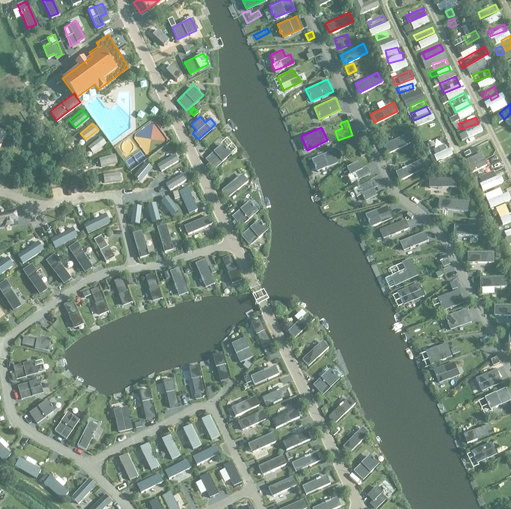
[(410,141),(406,133),(383,143),(387,152),(410,141)]
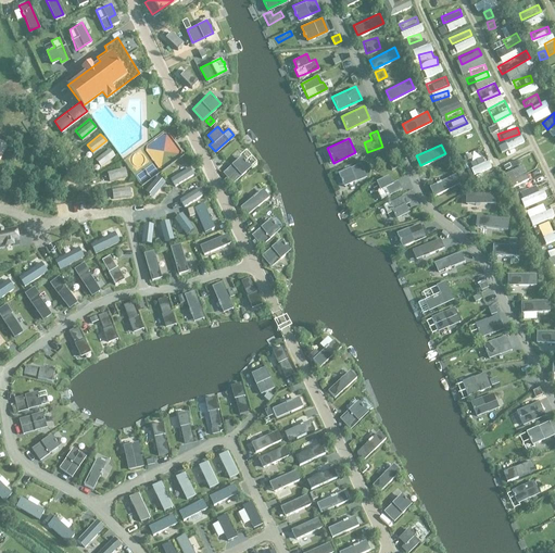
[(114,153),(108,147),(93,158),(100,165),(114,153)]
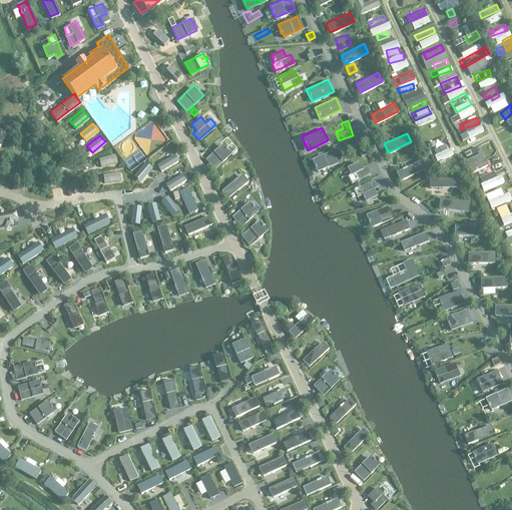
[(434,152),(448,147),(446,141),(432,146),(434,152)]
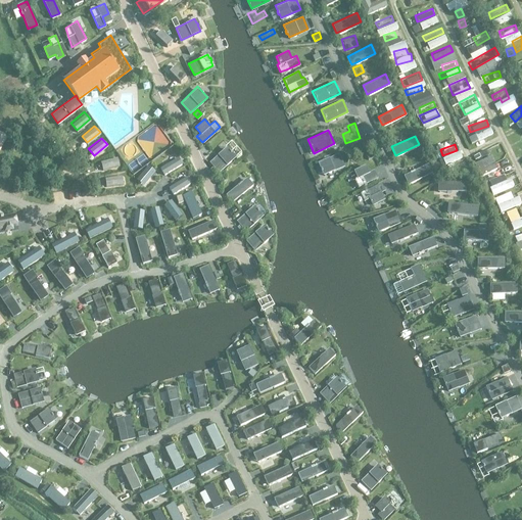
[(229,150),(225,147),(208,160),(218,171),(234,156),(230,153),(232,151),(230,149),(229,150)]
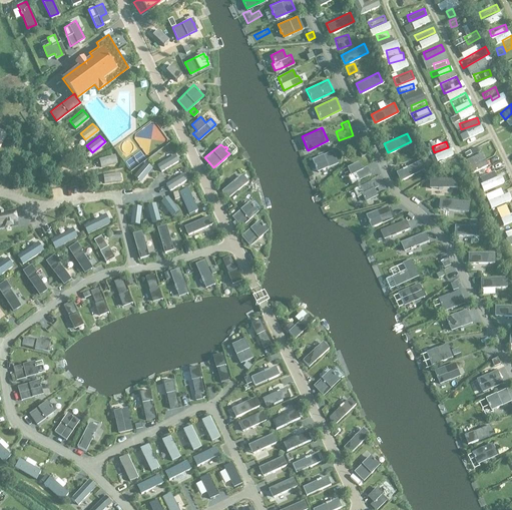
[(463,158),(480,152),(478,145),(460,151),(463,158)]
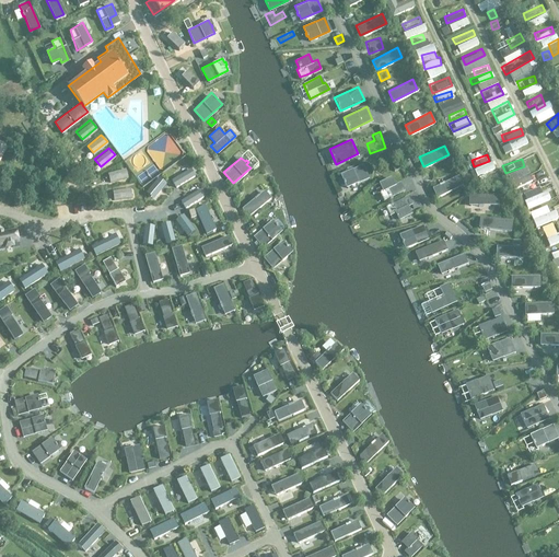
[(398,162),(391,165),(394,172),(402,167),(398,162)]
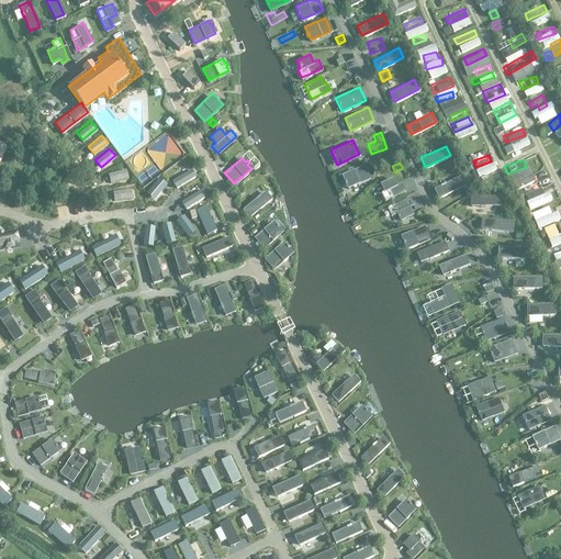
[(363,164),(340,174),(347,188),(370,178),(363,164)]
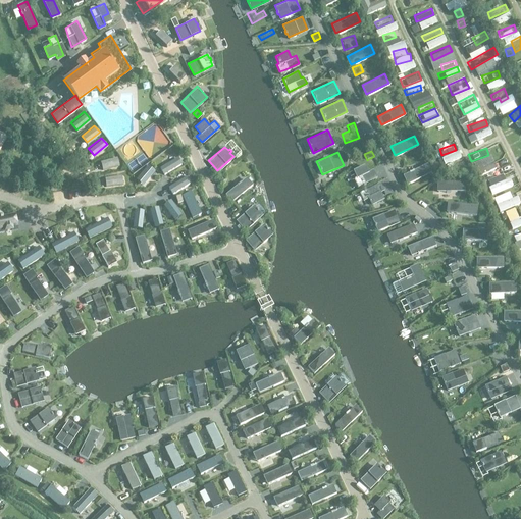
[(118,163),(115,155),(99,160),(101,167),(118,163)]
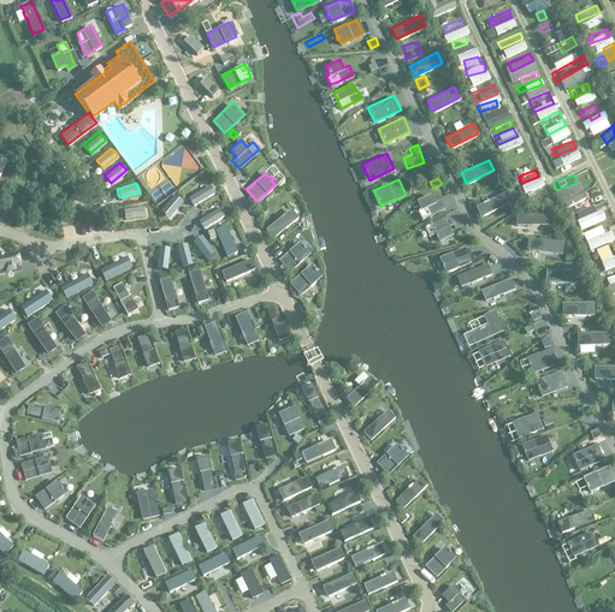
[(188,195),(193,203),(214,191),(210,183),(188,195)]
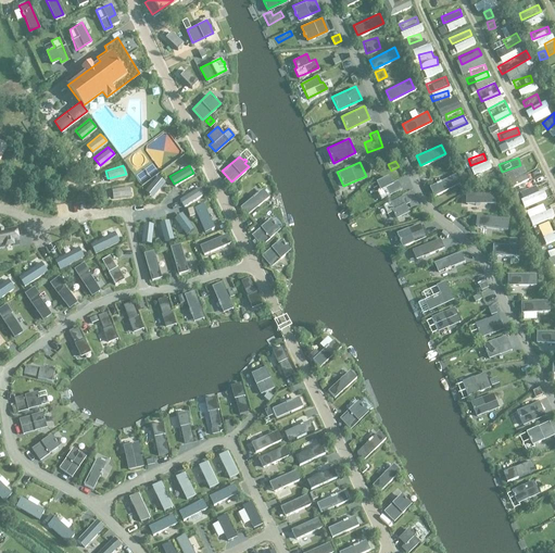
[(433,193),(458,181),(454,173),(440,180),(440,179),(434,181),(434,183),(429,185),(433,193)]
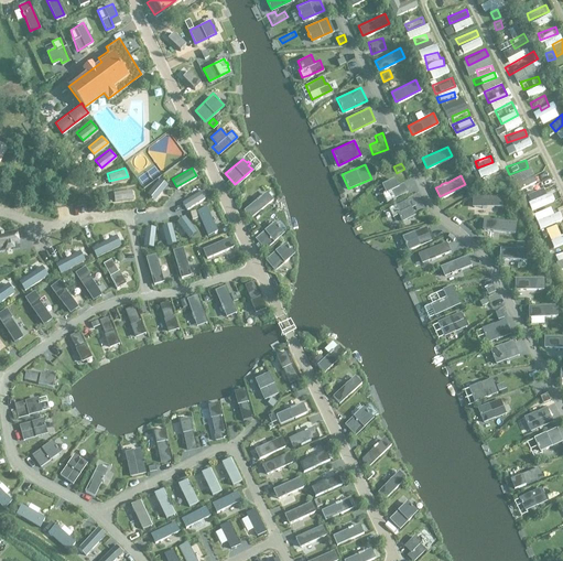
[(166,183),(159,176),(147,191),(154,197),(166,183)]
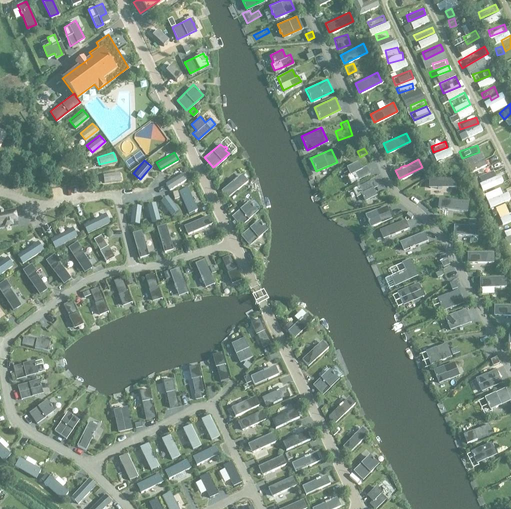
[(357,160),(345,166),(349,174),(346,175),(350,182),(369,172),(365,165),(360,167),(357,160)]
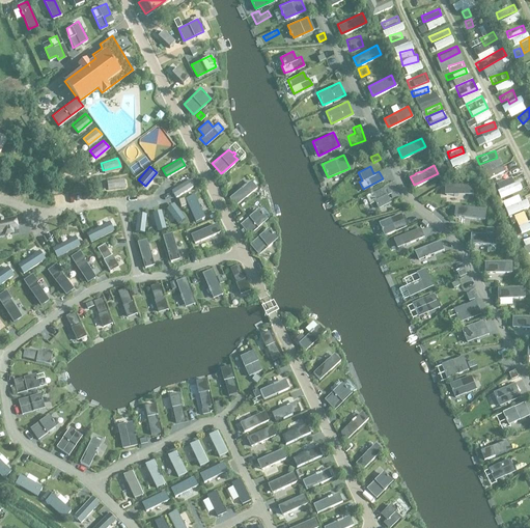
[(220,174),(215,169),(212,172),(217,177),(220,174)]
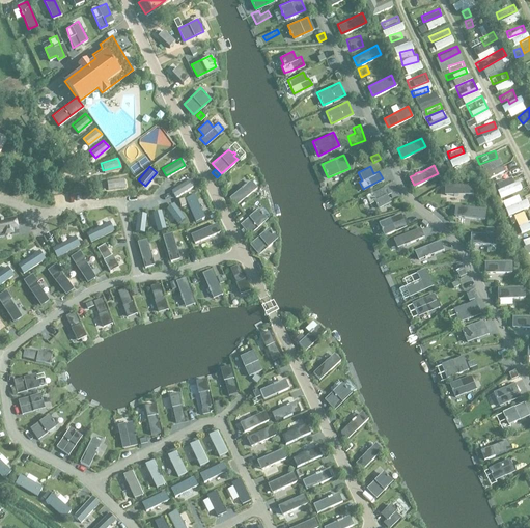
[(490,178),(494,189),(515,179),(513,174),(506,176),(504,171),(490,178)]
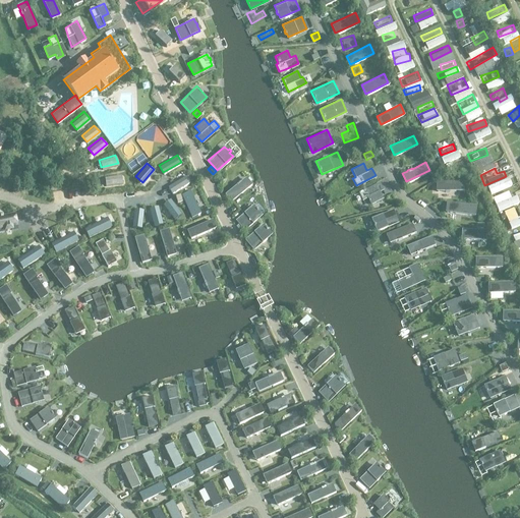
[(121,173),(104,175),(105,183),(122,181),(121,173)]
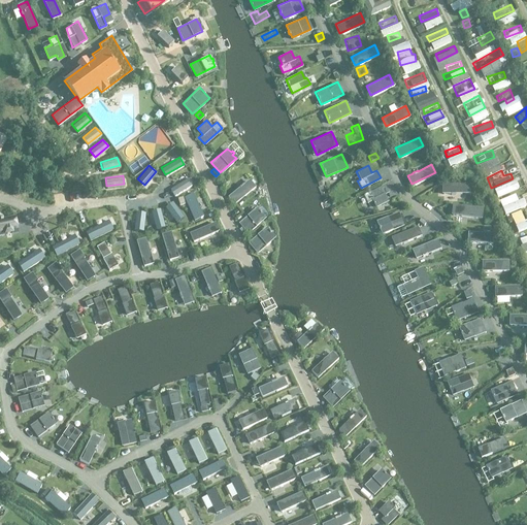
[(188,176),(169,187),(174,194),(192,183),(188,176)]
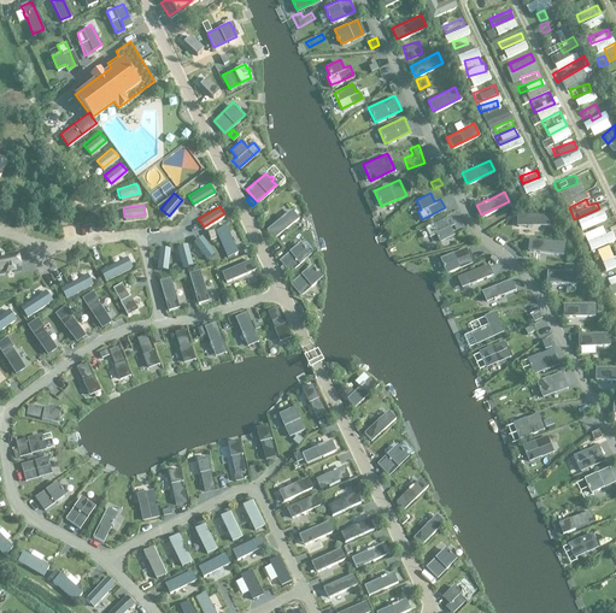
[(273,237),(297,218),(289,210),(283,214),(283,213),(279,217),(280,218),(265,229),(273,237)]
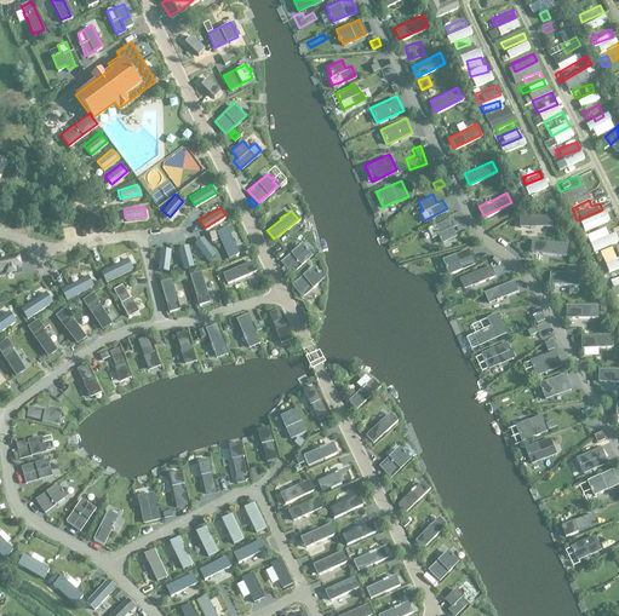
[(451,216),(425,228),(430,237),(436,234),(441,242),(456,235),(452,226),(456,224),(451,216)]
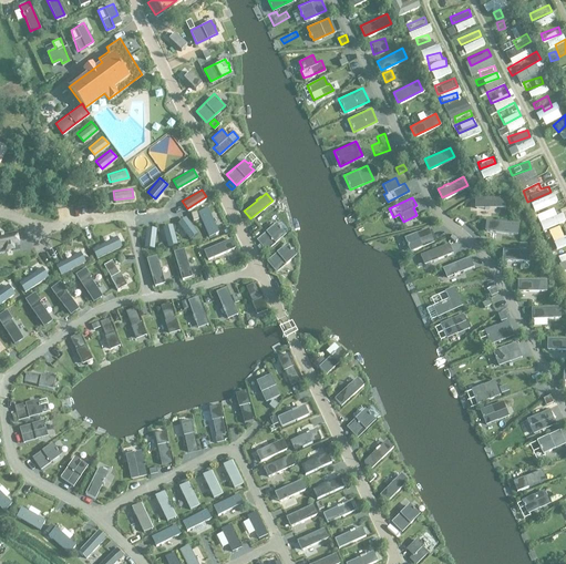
[(504,197),(476,197),(476,206),(504,207),(504,197)]
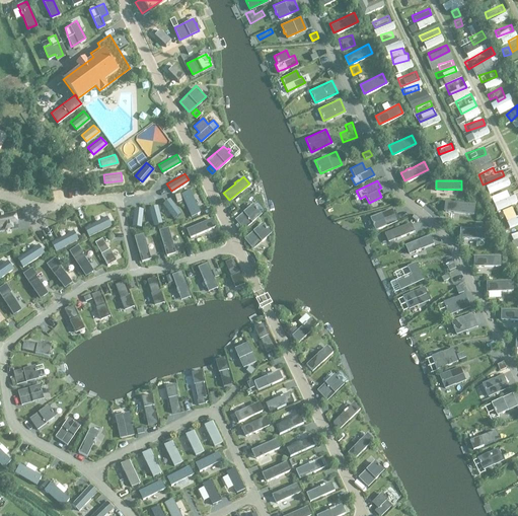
[(510,187),(505,190),(502,182),(486,190),(492,204),(513,194),(510,187)]
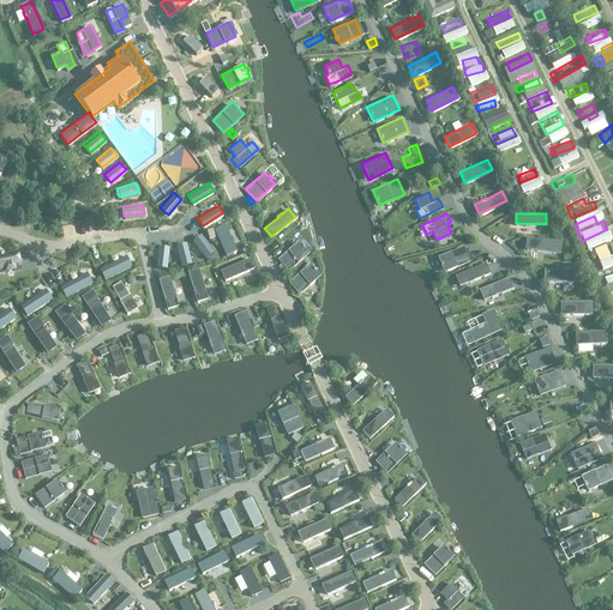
[(508,219),(498,222),(505,242),(514,240),(508,219)]
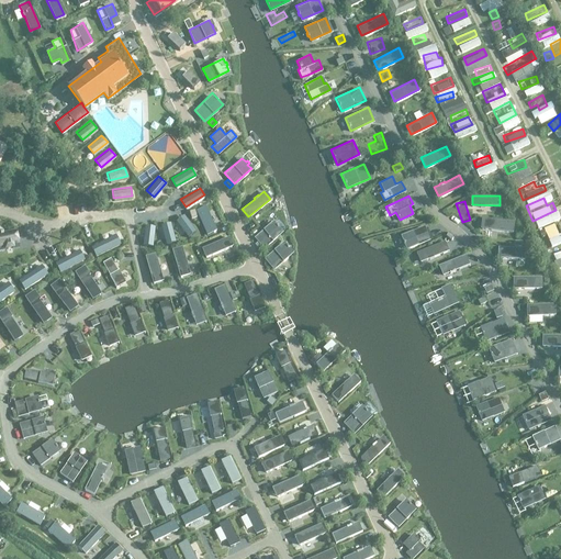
[(195,209),(206,233),(215,230),(204,205),(195,209)]
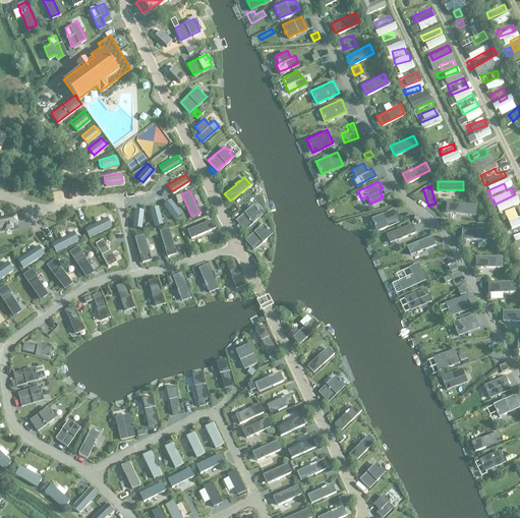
[(169,196),(162,203),(173,218),(181,212),(169,196)]
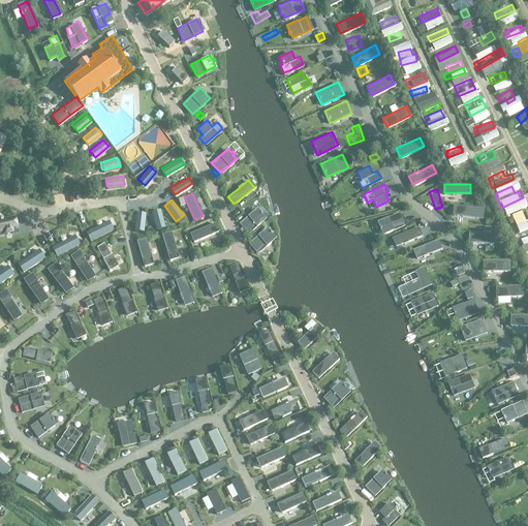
[(483,209),(453,205),(452,214),(480,218),(483,209)]
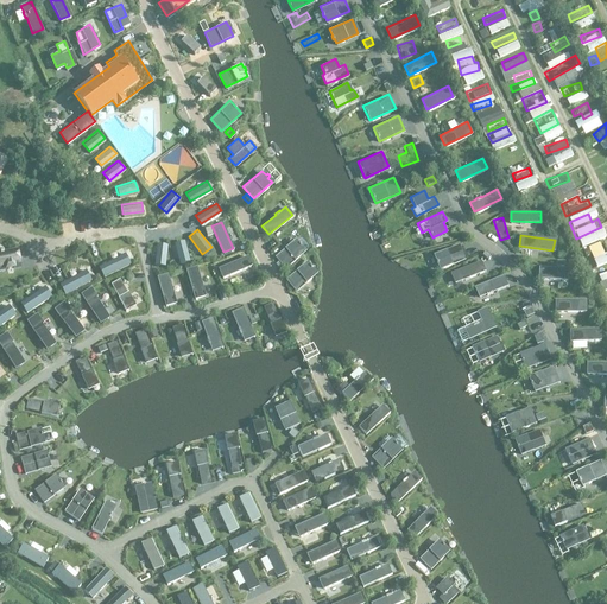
[(274,255),(284,267),(305,249),(295,237),(274,255)]
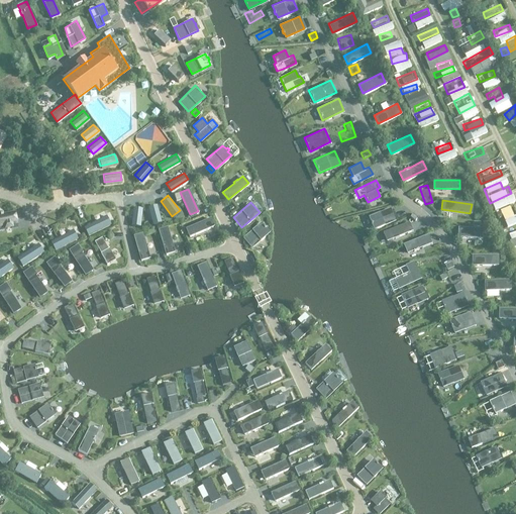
[(156,203),(147,205),(152,222),(162,220),(156,203)]
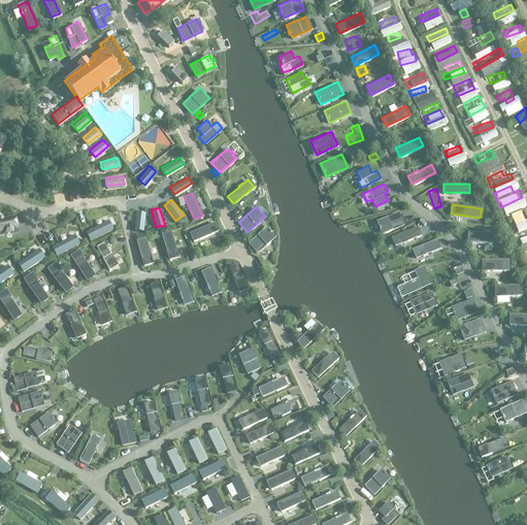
[(526,208),(509,217),(513,224),(526,218),(526,208)]
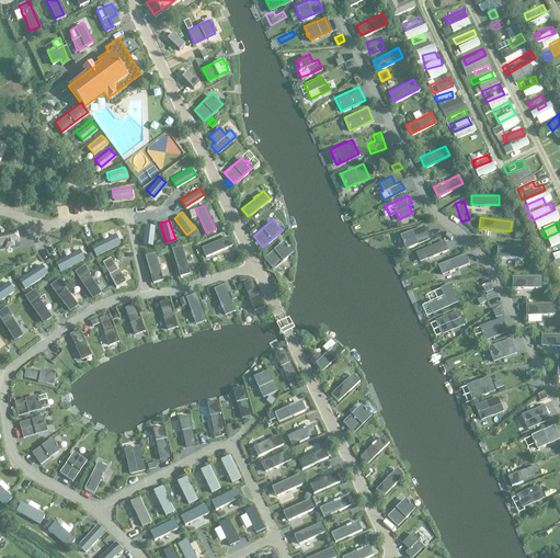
[(155,225),(144,224),(141,243),(151,245),(155,225)]
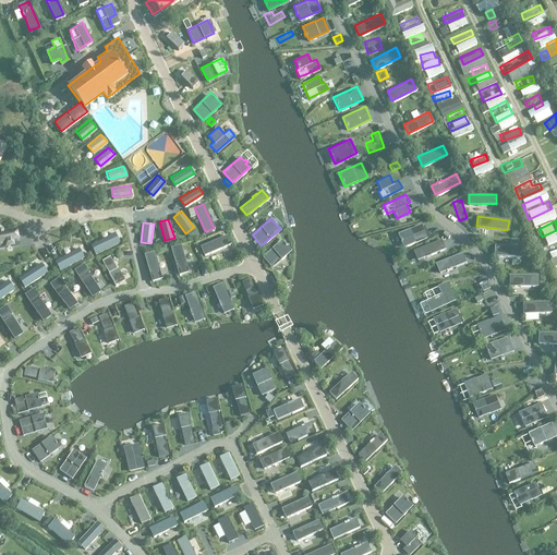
[(421,222),(397,232),(402,246),(426,237),(421,222)]
